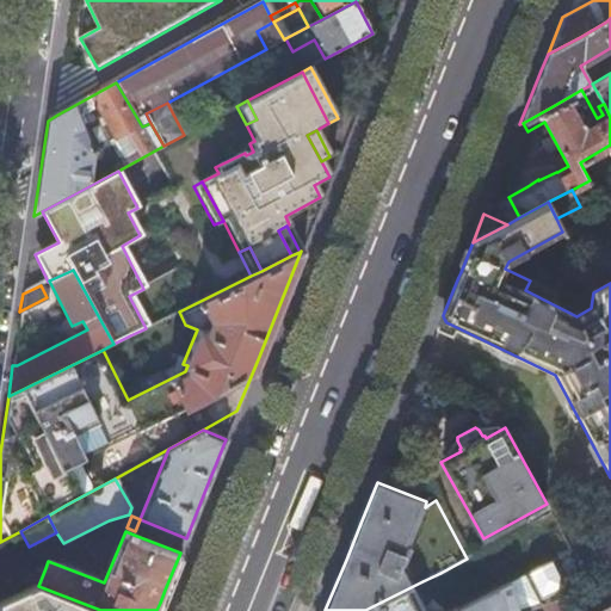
[(17,579),(24,592),(37,586),(38,586),(45,568),(17,579)]
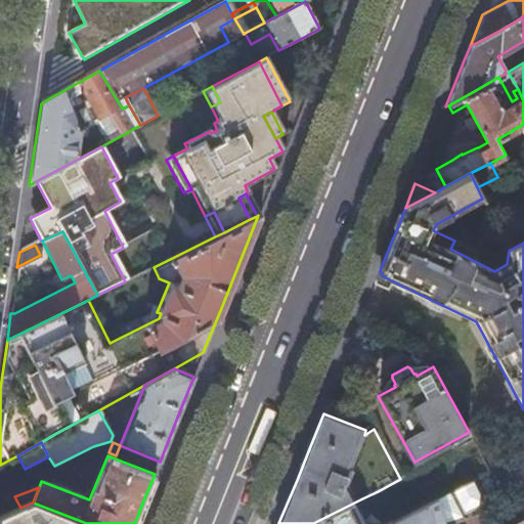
[(455,523),(468,518),(454,490),(439,498),(445,523),(455,523)]
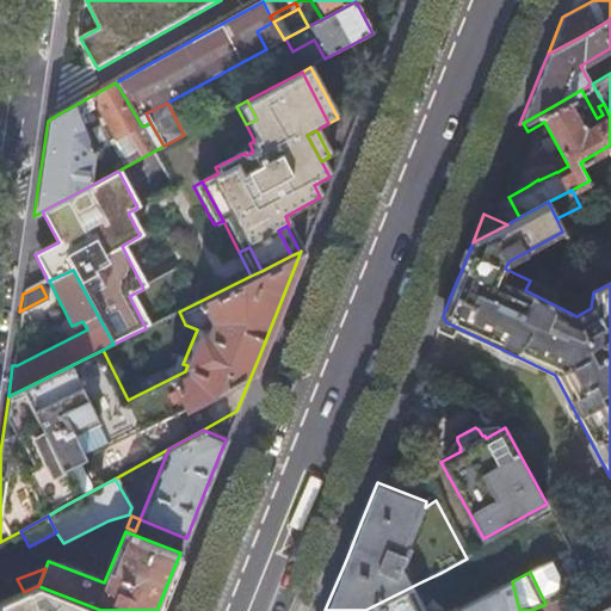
[(0,602),(24,592),(17,579),(14,574),(0,580),(0,602)]
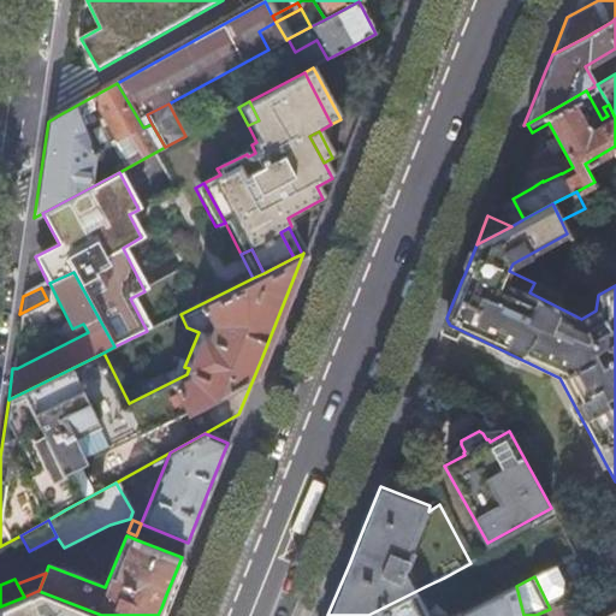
[(438,608),(426,586),(368,615),(427,615),(427,614),(438,608)]
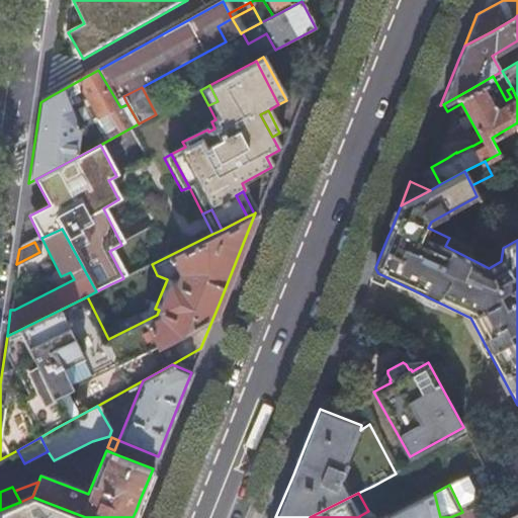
[(416,502),(384,517),(440,517),(434,493),(416,502)]
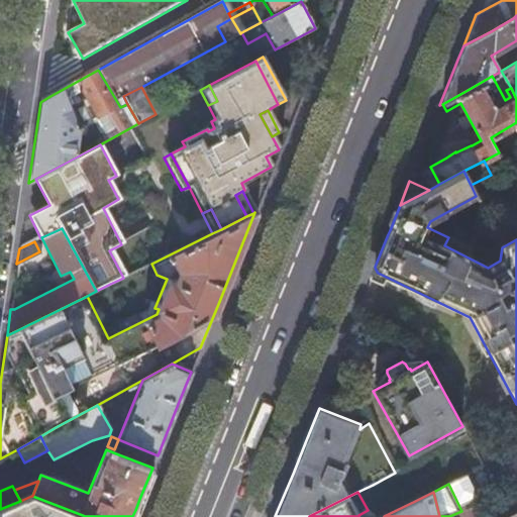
[(20,501),(0,509),(0,516),(85,516),(32,496),(31,496),(20,501)]
